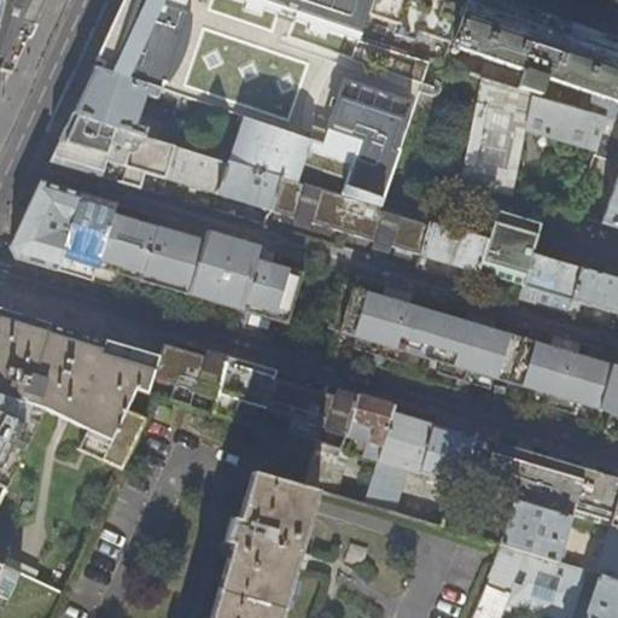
[(0,0),(0,71),(10,75),(16,63),(44,0),(0,0)]
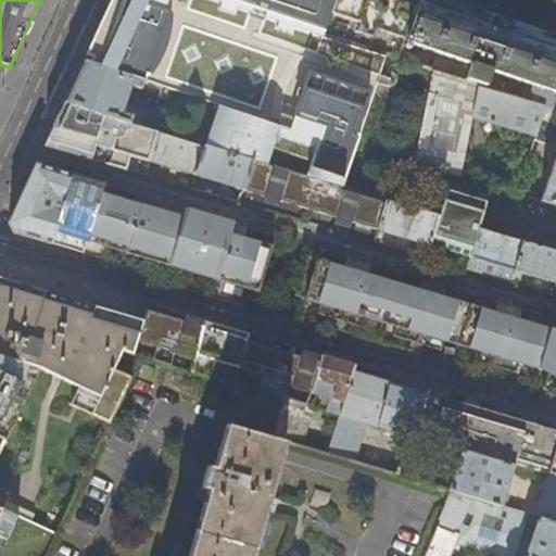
[(327,11),(330,0),(143,0),(142,3),(133,0),(112,0),(90,64),(142,83),(174,0),(201,0),(318,36),(327,11)]
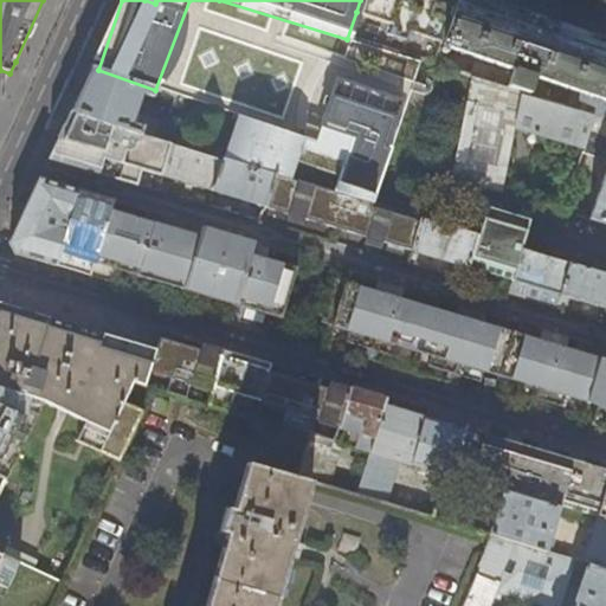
[(219,0),(189,0),(155,90),(237,117),(224,160),(275,175),(320,189),(371,205),(420,60),(347,39),(219,0)]
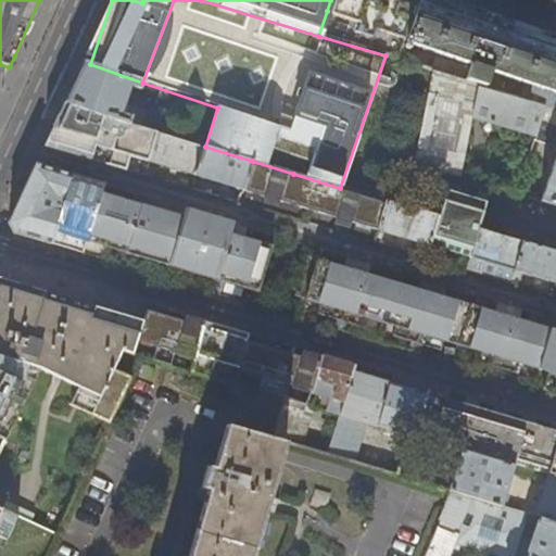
[(330,0),(327,11),(358,23),(355,30),(371,37),(376,28),(405,38),(418,0),(330,0)]
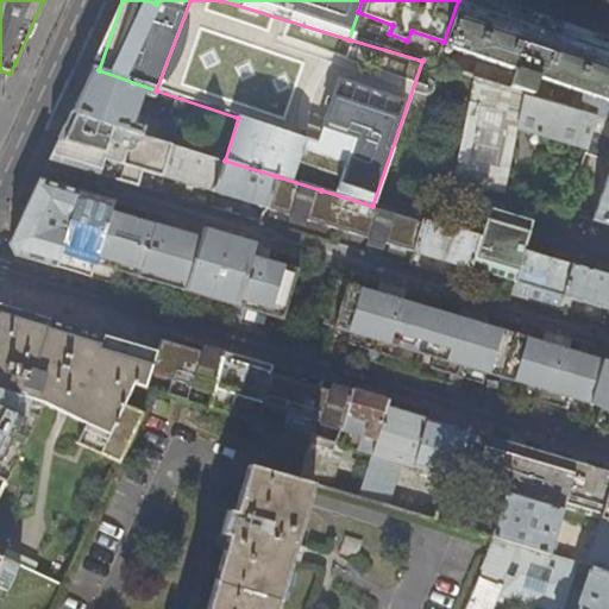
[(484,0),(458,0),(444,42),(443,44),(515,70),(509,88),(532,95),(538,79),(608,101),(608,42),(534,17),(484,0)]
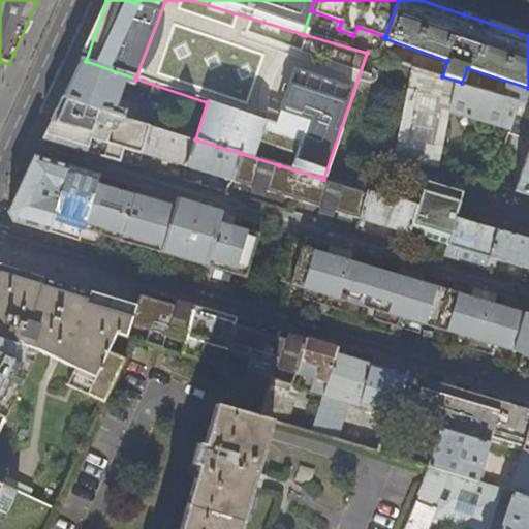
[(124,83),(133,86),(135,79),(86,61),(79,59),(70,79),(61,97),(119,119),(120,118),(139,124),(145,109),(119,99),(124,83)]
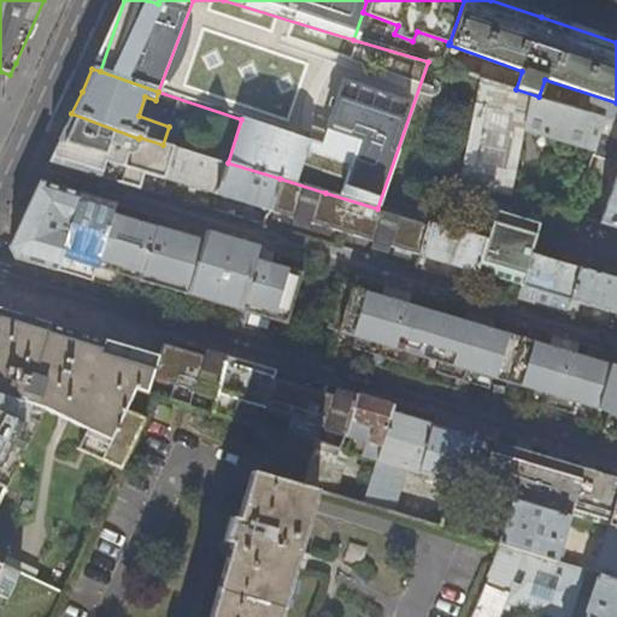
[(516,89),(481,78),(460,181),(509,195),(521,128),(597,152),(595,157),(606,160),(616,130),(616,119),(612,119),(539,97),(516,89)]
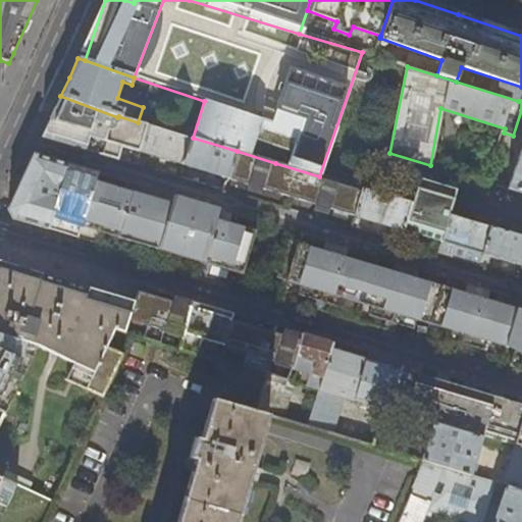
[(117,117),(60,96),(51,116),(44,132),(50,139),(109,157),(136,165),(139,158),(140,152),(148,125),(138,122),(118,116),(117,117)]
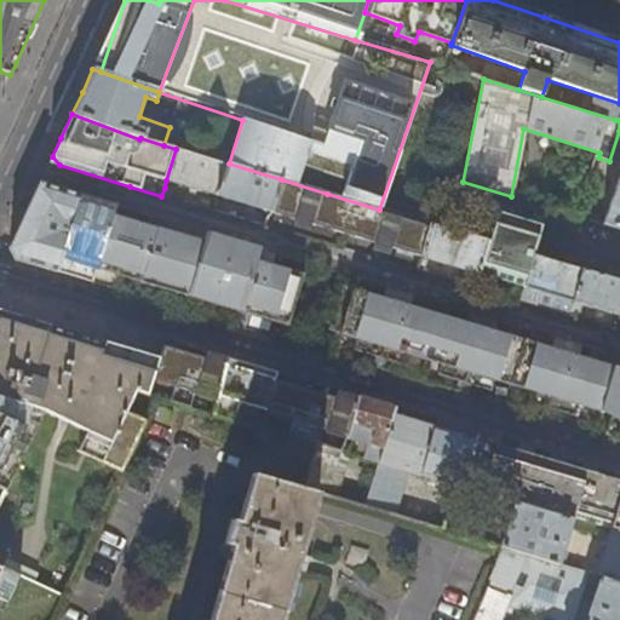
[(219,196),(229,165),(176,149),(166,181),(190,188),(219,196)]
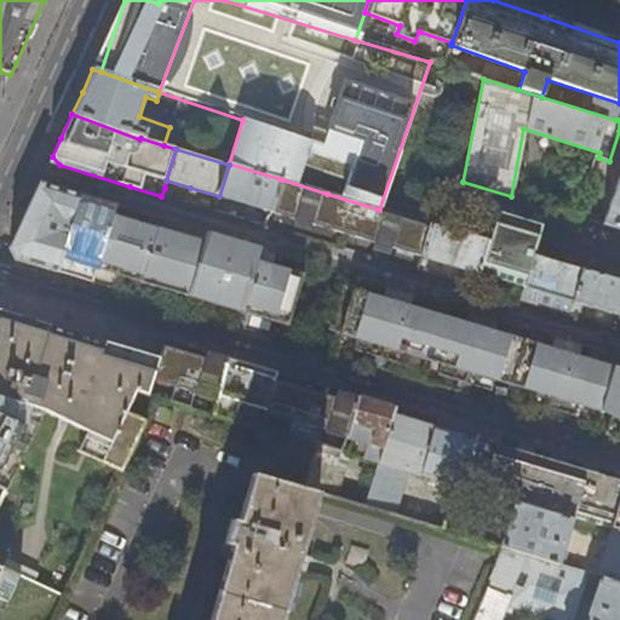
[(271,212),(281,179),(229,164),(229,165),(219,196),(244,204),(271,212)]
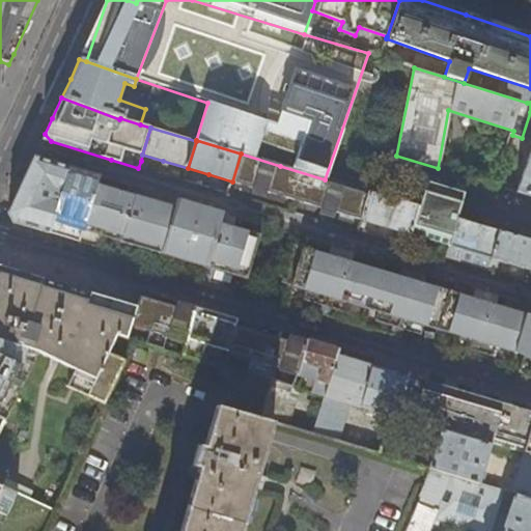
[(530,152),(518,193),(530,196),(530,152)]
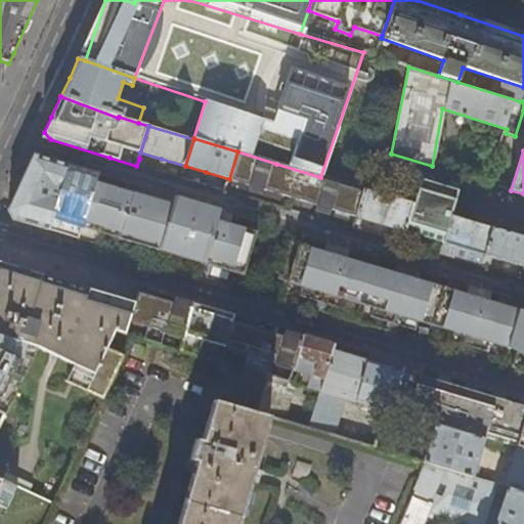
[(248,184),(267,190),(276,164),(237,151),(229,179),(232,180),(231,186),(246,190),(248,184)]
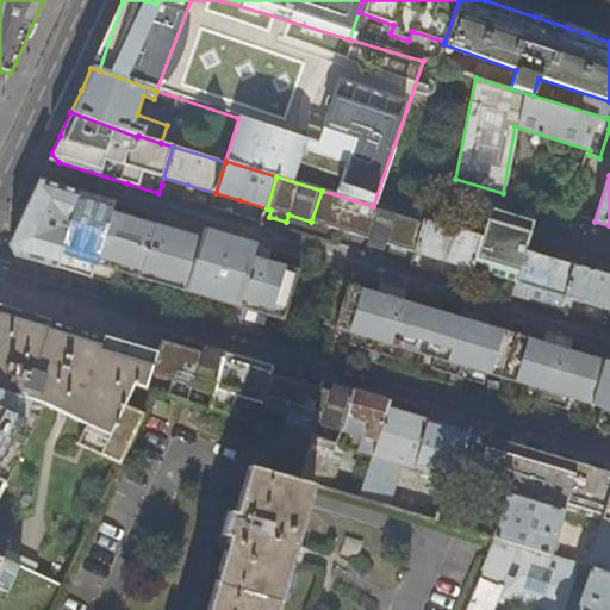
[(62,217),(72,221),(80,192),(60,187),(39,180),(20,222),(10,244),(14,256),(35,261),(56,267),(67,235),(57,231),(62,217)]
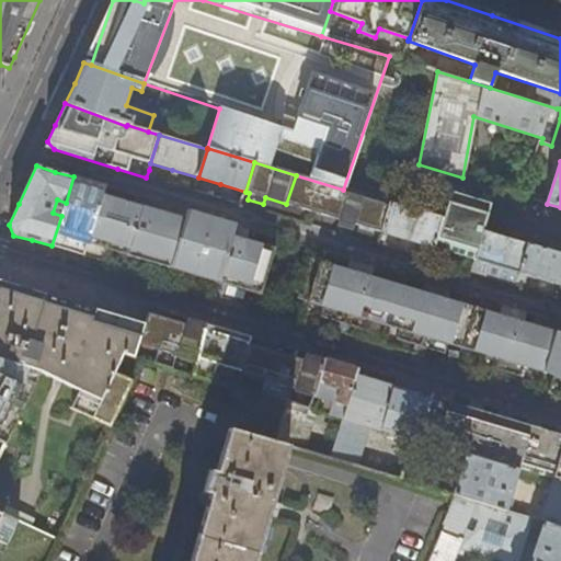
[(296,175),(286,204),(308,210),(333,218),(343,190),(296,175)]
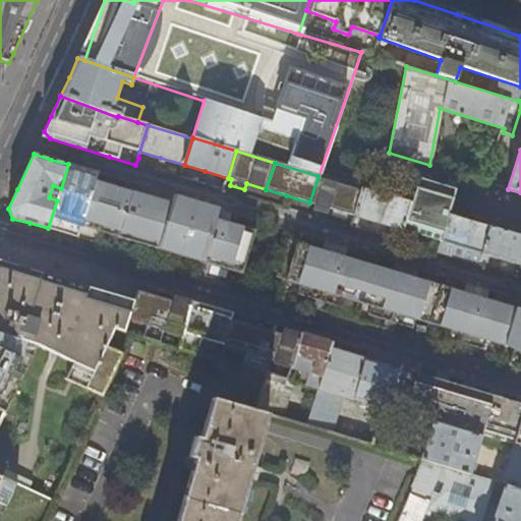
[(81,168),(68,164),(61,188),(57,200),(48,228),(63,233),(77,236),(87,206),(77,203),(80,193),(89,195),(94,179),(96,173),(81,168)]
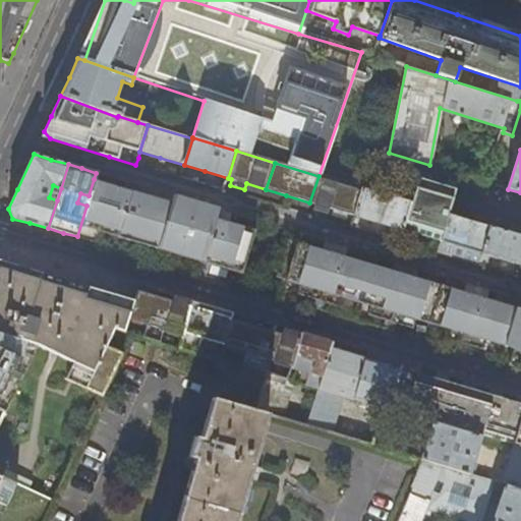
[(362,189),(319,176),(309,203),(315,204),(313,210),(329,214),(331,208),(354,216),(362,189)]
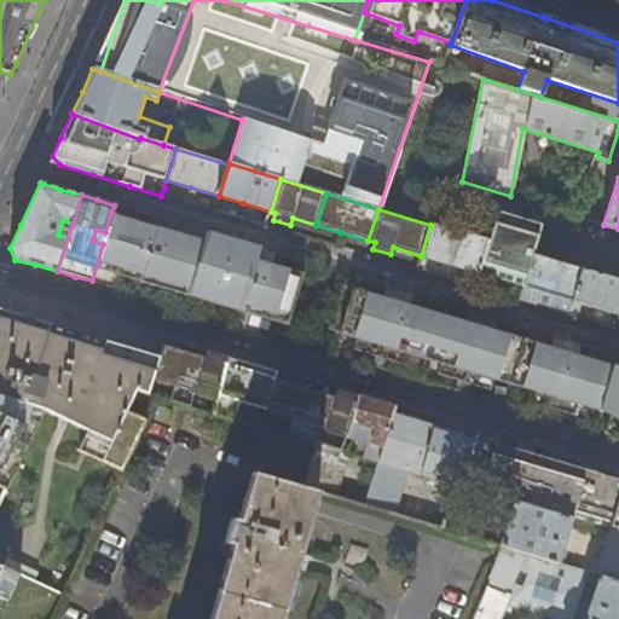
[(134,219),(111,213),(105,232),(103,244),(92,281),(91,282),(117,289),(121,275),(144,282),(161,227),(134,219)]
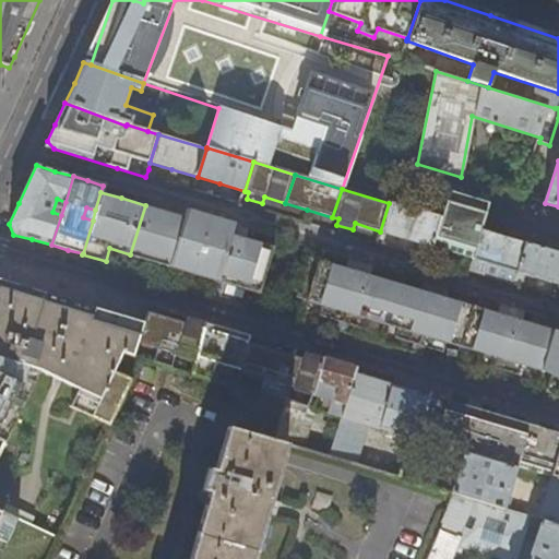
[(440,218),(432,246),(450,251),(473,259),(482,230),(479,229),(488,204),(450,192),(440,218)]
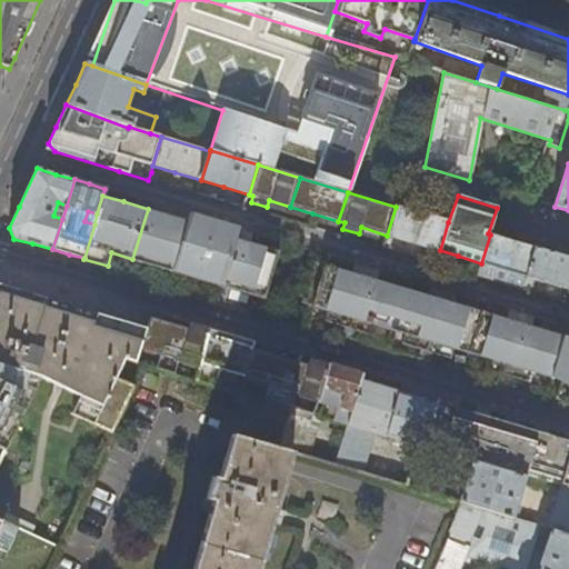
[(422,215),(409,210),(396,207),(387,236),(385,241),(390,243),(392,237),(411,242),(438,250),(440,250),(448,222),(422,215)]
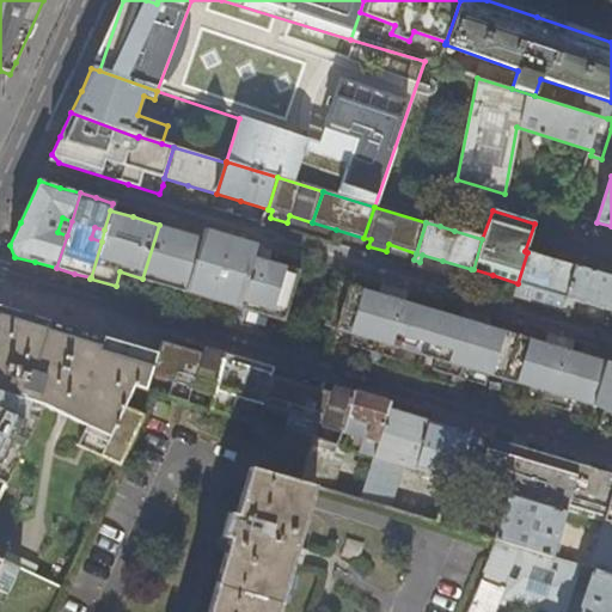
[(163,286),(189,294),(204,239),(179,231),(159,225),(142,279),(163,286)]
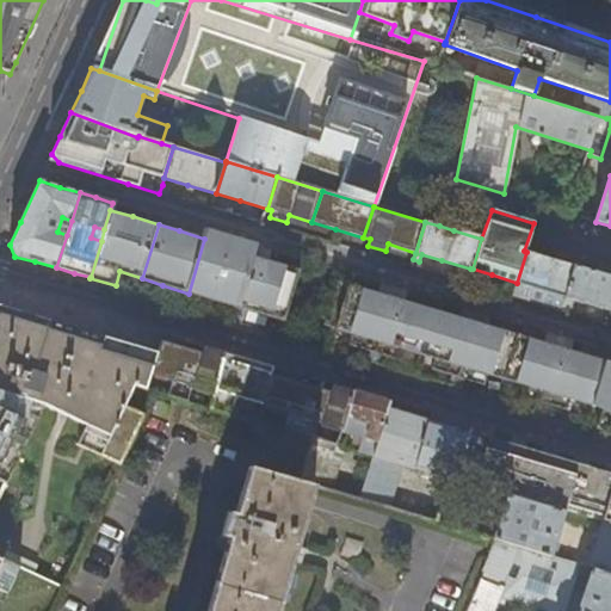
[(229,238),(208,230),(204,239),(189,294),(205,298),(257,313),(278,319),(292,267),(270,261),(261,259),(265,247),(229,238)]
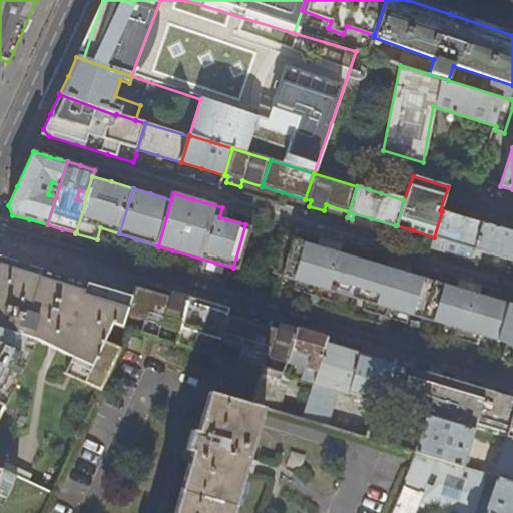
[(482,223),(442,211),(434,237),(430,248),(445,252),(472,261),(473,262),(482,223)]
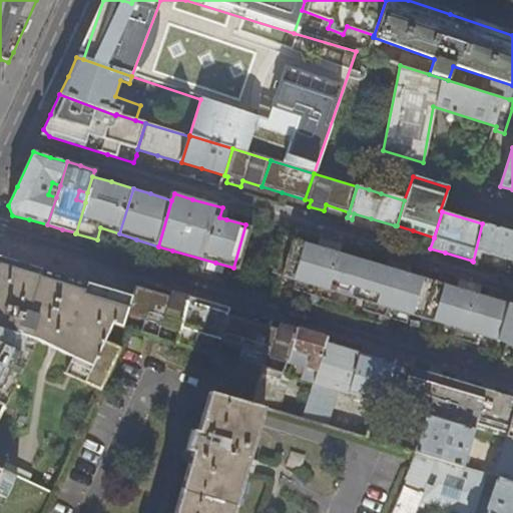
[(512,232),(482,223),(473,262),(472,263),(480,265),(483,251),(493,254),(512,261),(512,232)]
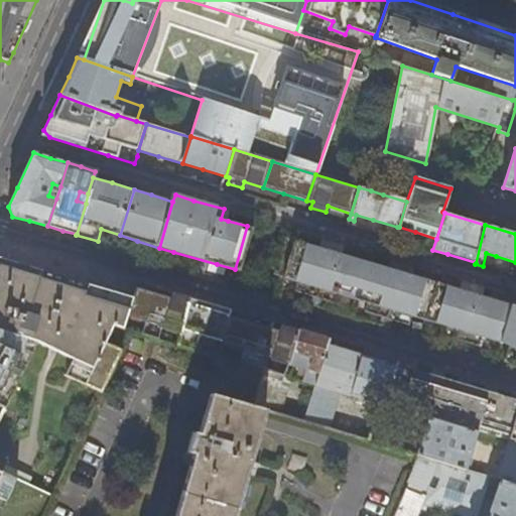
[(305,244),(283,237),(273,275),(298,283),(296,292),(320,299),(340,305),(342,295),(356,299),(368,303),(365,312),(394,321),(409,326),(412,316),(438,325),(435,334),(479,347),(482,338),(490,340),(500,301),(483,296),(485,287),(463,280),(460,289),(441,284),(444,275),(433,272),(430,281),(412,275),(415,266),(392,259),(389,268),(371,263),(374,254),(362,251),(360,260),(342,254),(344,245),(321,238),(318,247),(305,244)]
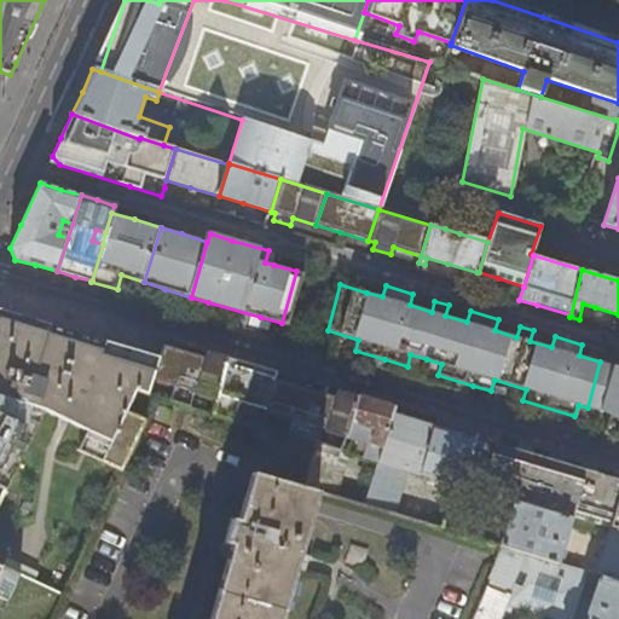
[(0,308),(0,397),(44,410),(87,431),(79,450),(122,469),(146,420),(127,410),(138,389),(149,393),(154,379),(161,357),(131,348),(76,331),(17,314),(0,308)]
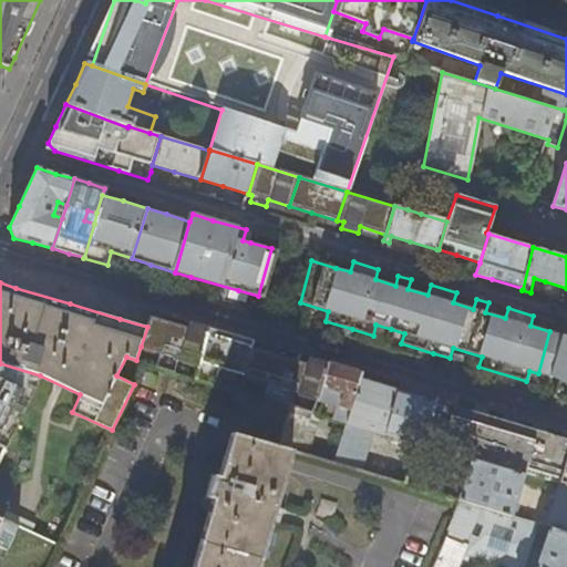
[(196,364),(198,364),(207,333),(205,332),(206,329),(191,325),(189,328),(175,323),(161,319),(157,330),(147,327),(141,347),(179,359),(178,361),(195,367),(196,364)]
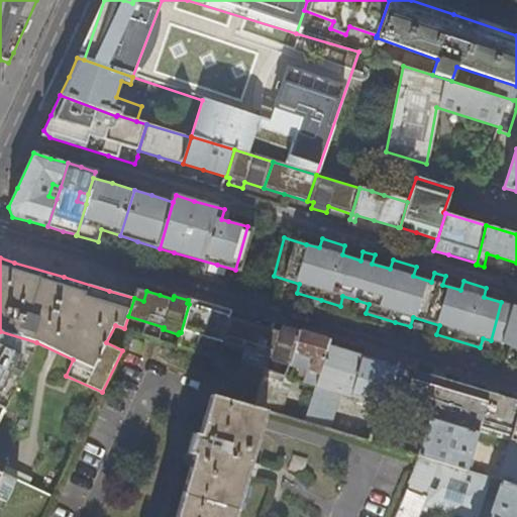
[(503,344),(509,346),(505,364),(515,367),(516,367),(516,306),(513,305),(515,297),(504,294),(501,302),(491,340),(503,344)]
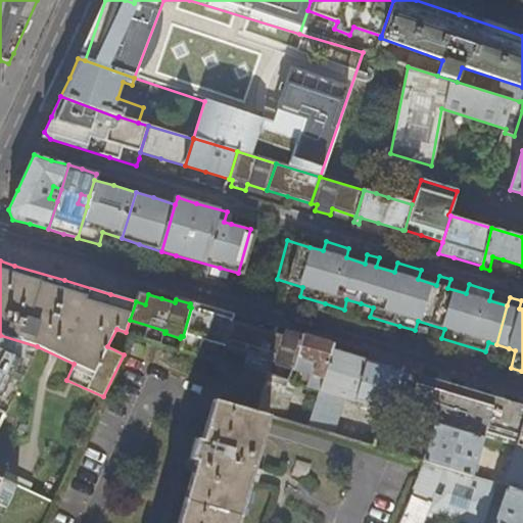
[(191,307),(183,336),(180,348),(196,353),(200,339),(226,346),(233,320),(234,314),(214,307),(193,301),(191,307)]
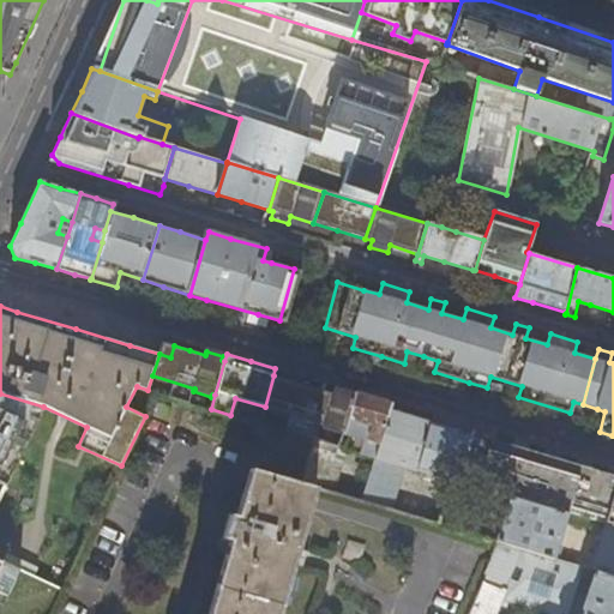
[(265,407),(299,417),(307,386),(289,380),(274,375),(265,407)]
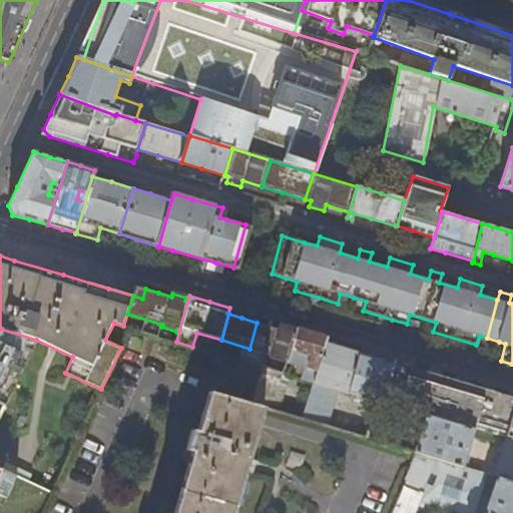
[(268,362),(286,367),(297,328),(279,323),(278,329),(275,328),(257,323),(249,349),(270,355),(268,362)]
